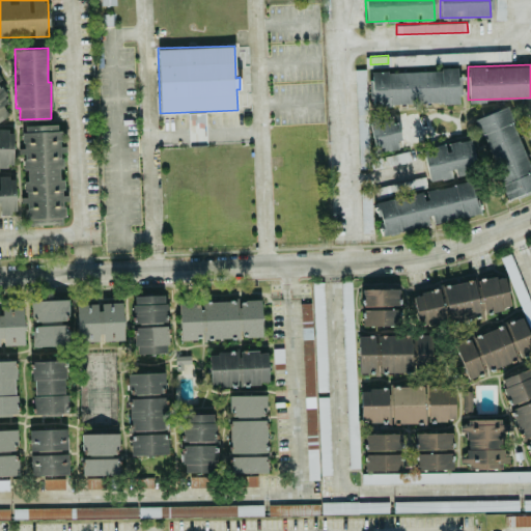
[(359,168),(369,167),(366,68),(355,68),(359,168)]
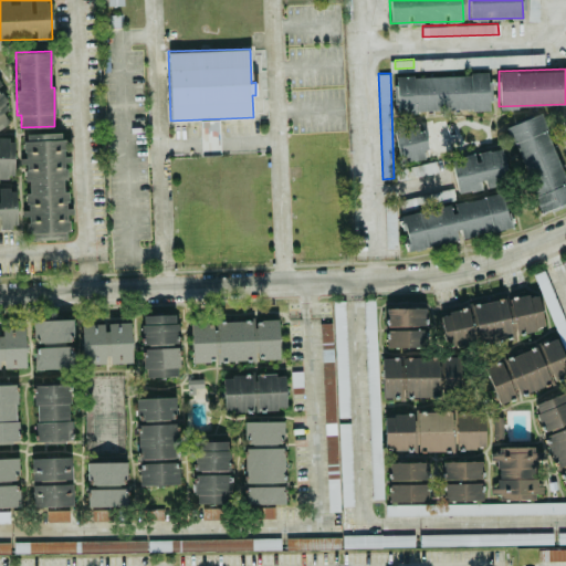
[(396,75),(397,111),(489,109),(488,73),(396,75)]
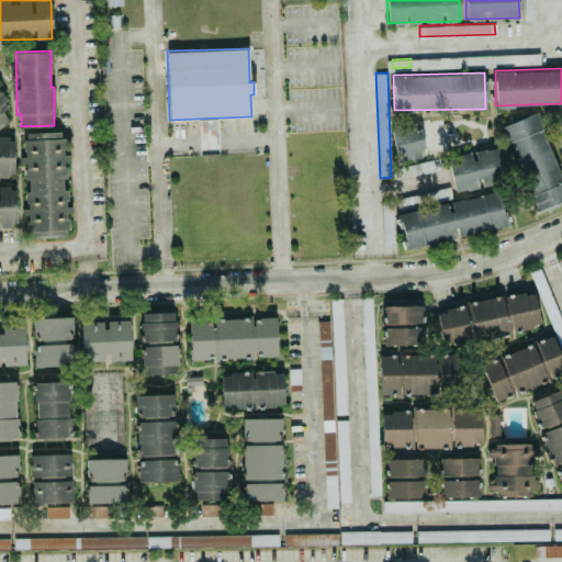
[(561,200),(561,176),(536,112),(503,125),(538,210),(561,200)]
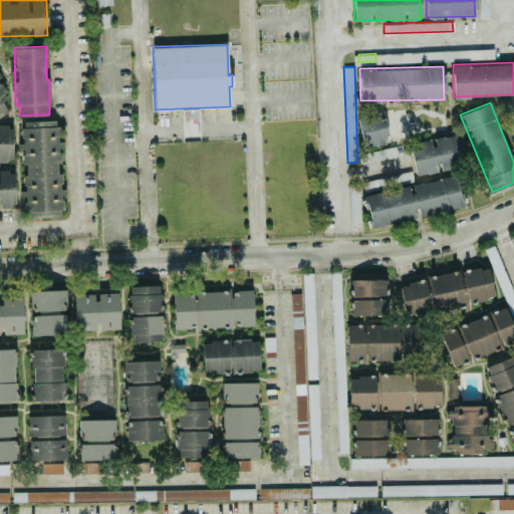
[(388,142),(381,111),(357,116),(363,147),(388,142)]
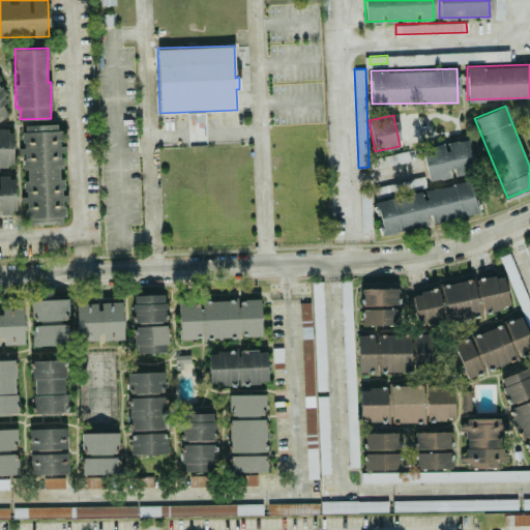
[(25,176),(0,176),(0,213),(22,213),(22,224),(64,223),(63,197),(61,144),(61,129),(52,129),(51,123),(21,124),(22,153),(24,153),(25,176)]
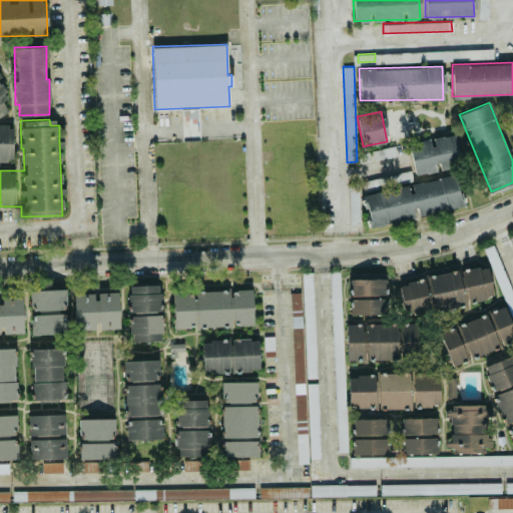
[(0,159),(6,160),(12,155),(12,131),(8,123),(0,123),(0,159)]
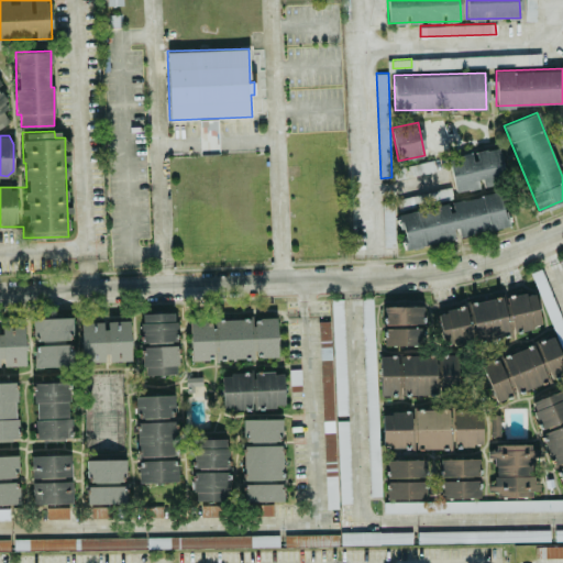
[(454,191),(482,188),(481,185),(505,181),(499,147),(449,155),(454,191)]
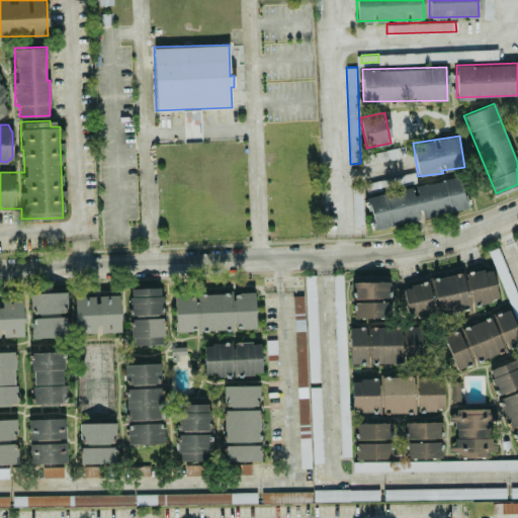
[(366,153),(368,163),(401,157),(399,147),(366,153)]
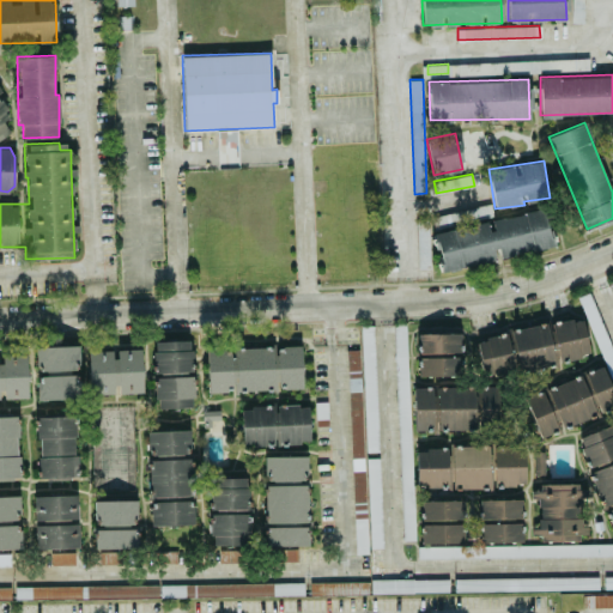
[(435,230),(442,268),(552,248),(545,210),(435,230)]
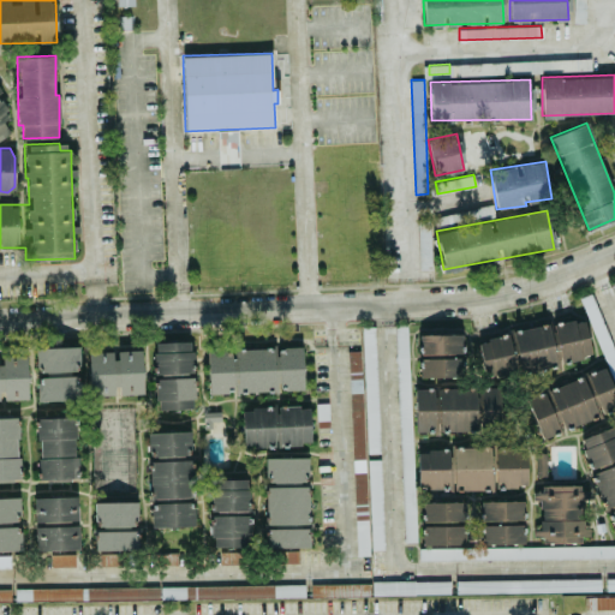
[(608,371),(614,369),(614,353),(593,296),(581,300),(608,371)]
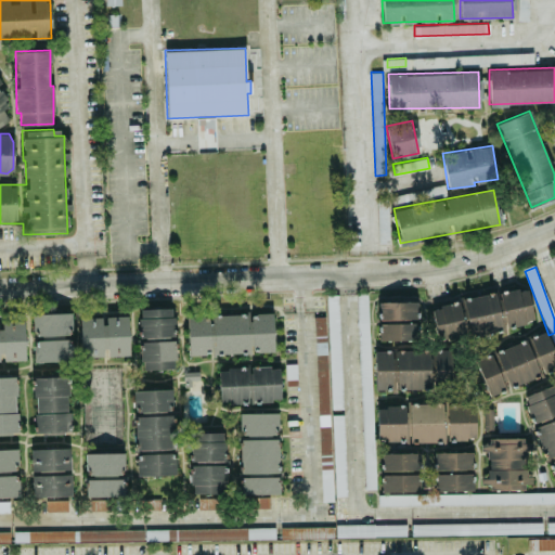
[(437,339),(533,325),(528,288),(431,302),(437,339)]
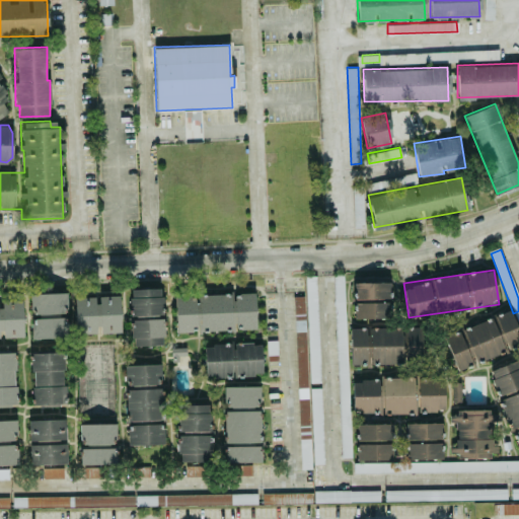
[(351,456),(344,274),(335,275),(341,456),(351,456)]
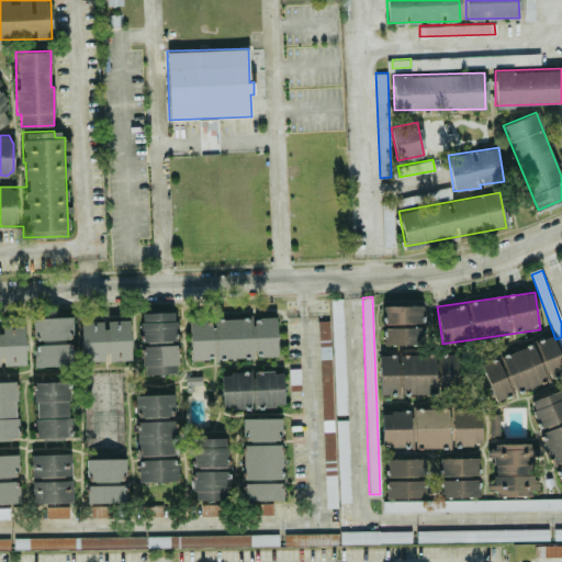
[(347,413),(343,298),(330,299),(335,414),(347,413)]
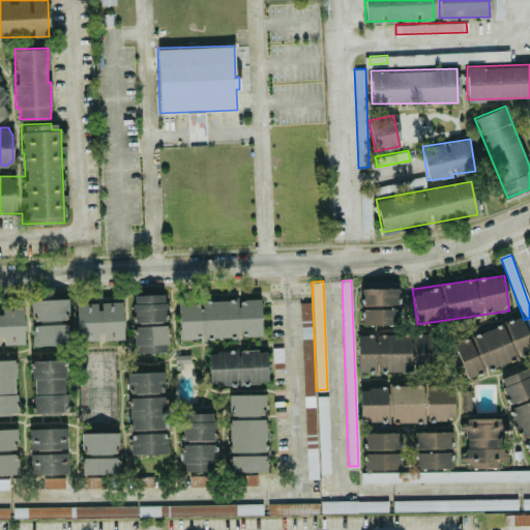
[(399,287),(360,288),(362,325),(400,324),(399,287)]
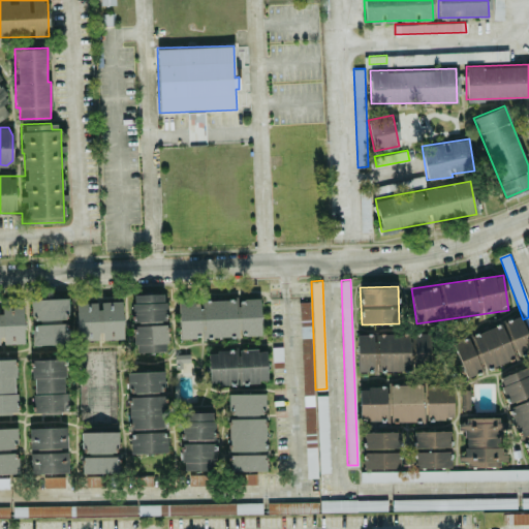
[(134,351),(167,350),(165,292),(132,293),(134,351)]
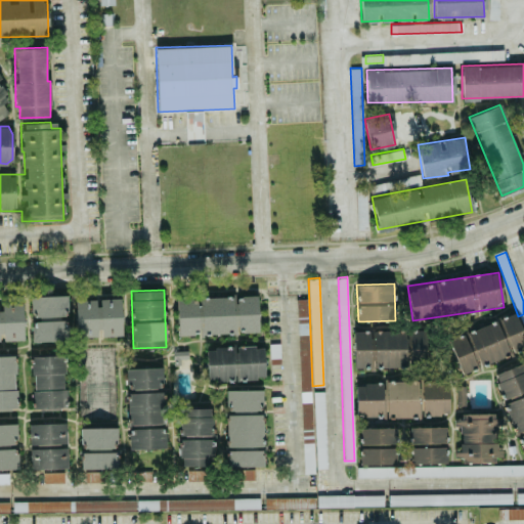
[(31,296),(33,341),(69,340),(68,295),(31,296)]
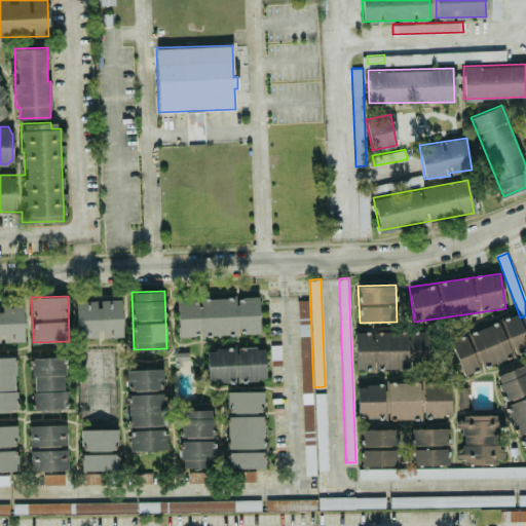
[(259,296),(237,297),(238,333),(260,333),(259,296)]
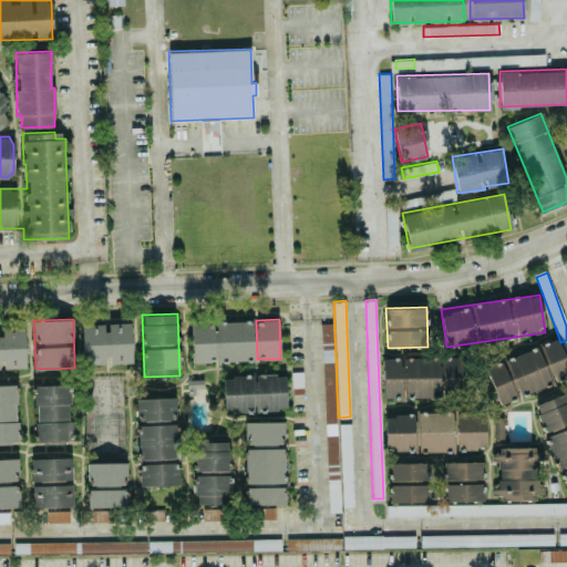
[(253,320),(218,321),(219,361),(254,360),(253,320)]
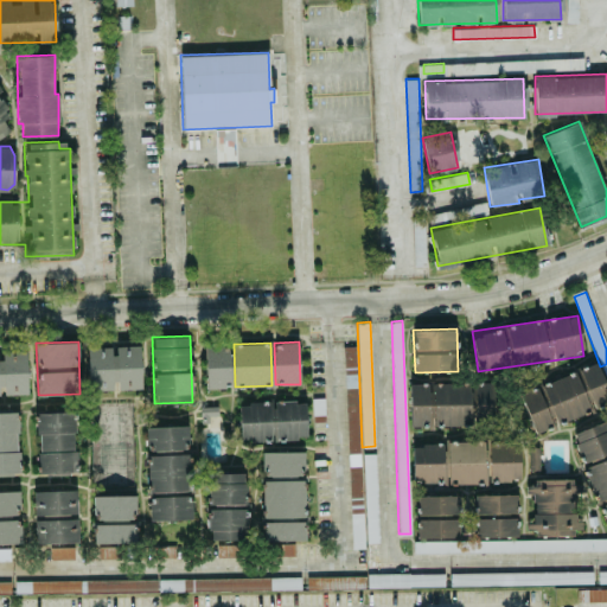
[(205,345),(206,388),(230,387),(229,344),(205,345)]
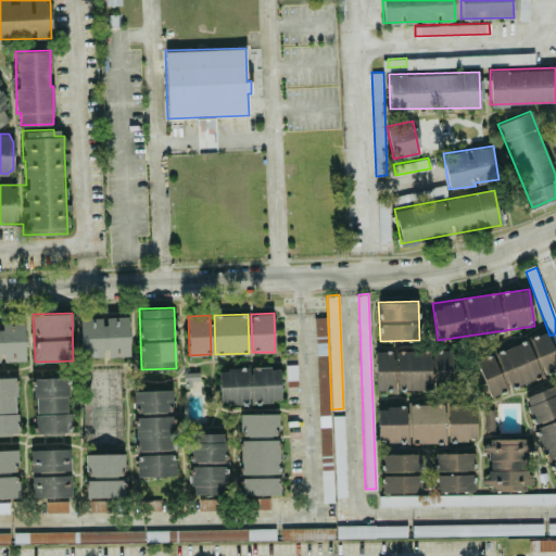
[(315,317),(321,502),(335,501),(335,496),(348,496),(344,414),(330,415),(327,316),(315,317)]
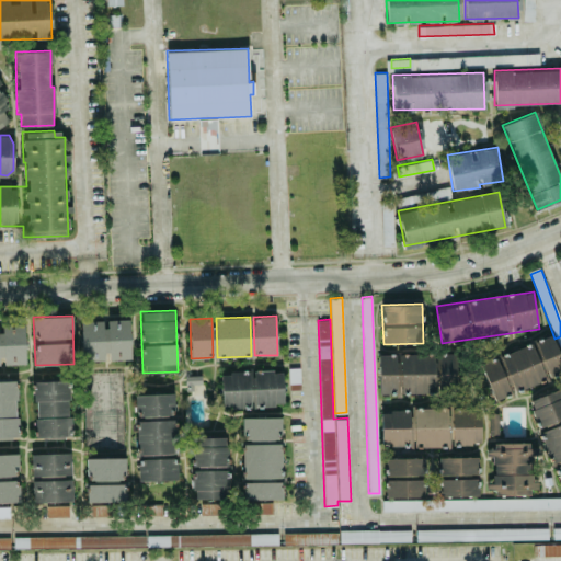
[(0,364),(25,363),(24,323),(0,323),(0,364)]
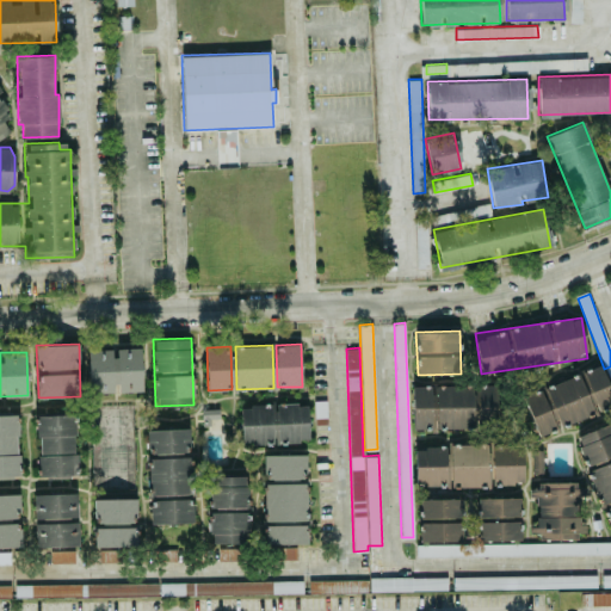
[(523,394),(537,434),(610,406),(610,389),(602,364),(523,394)]
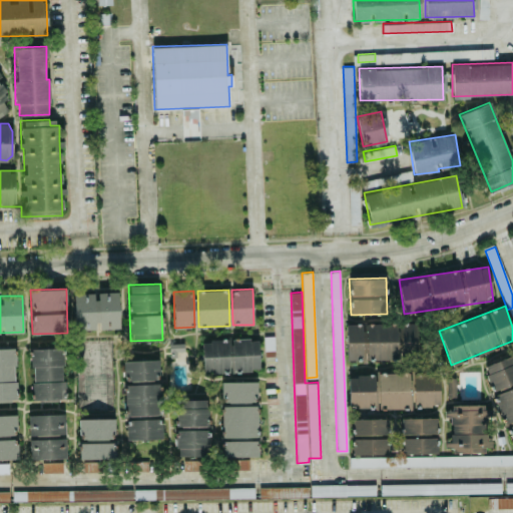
[(347,359),(418,358),(417,323),(346,324),(347,359)]
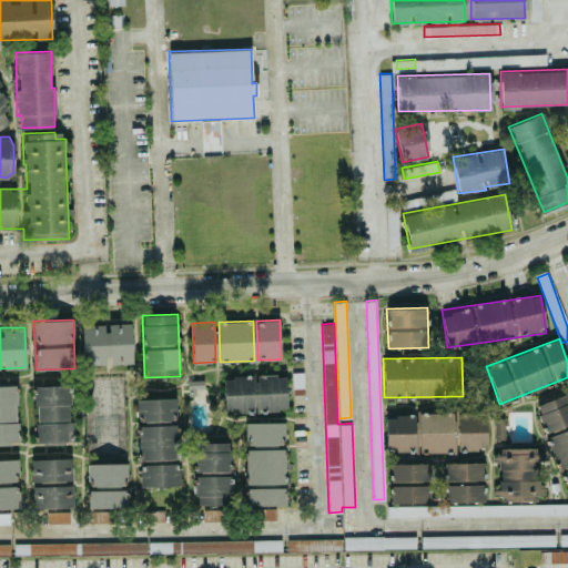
[(287,409),(286,374),(256,375),(257,409),(287,409)]
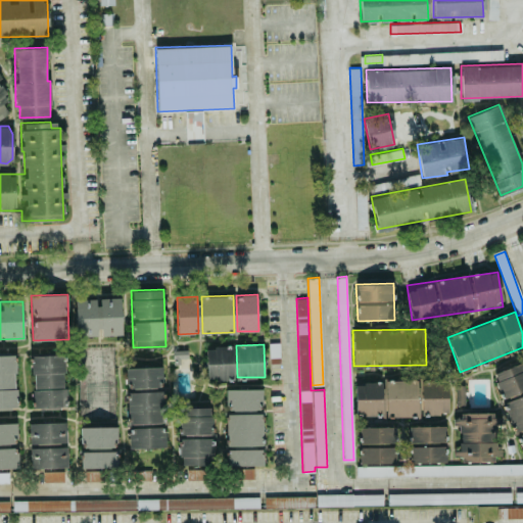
[(207,380),(234,379),(232,345),(206,346),(207,380)]
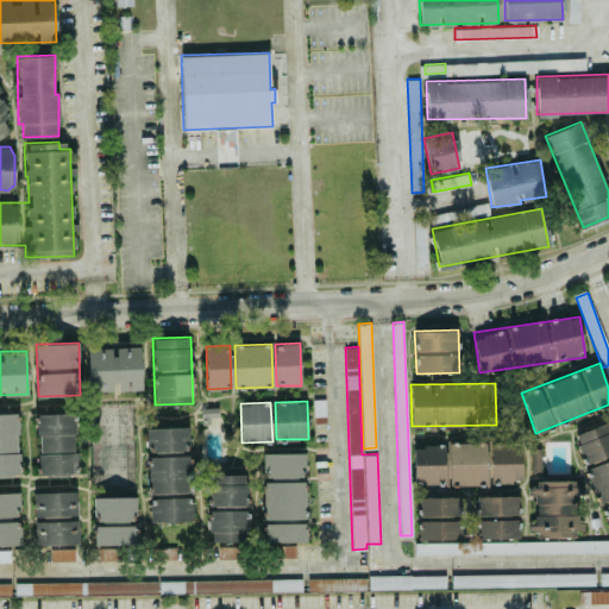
[(37,413),(38,473),(76,473),(76,413),(37,413)]
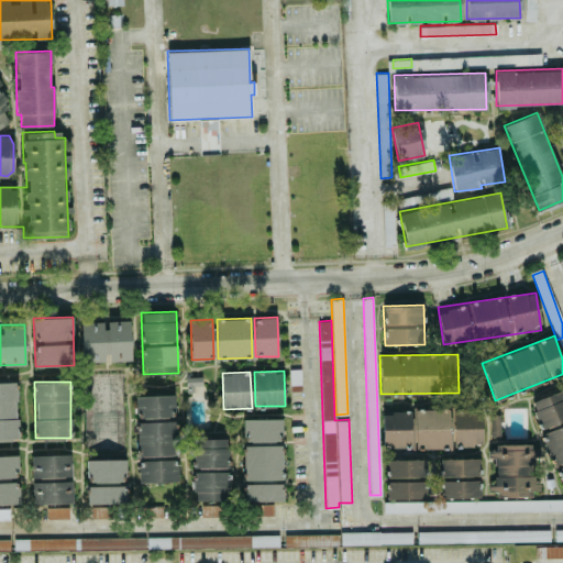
[(562,387),(529,400),(553,466),(558,464),(562,478),(562,387)]
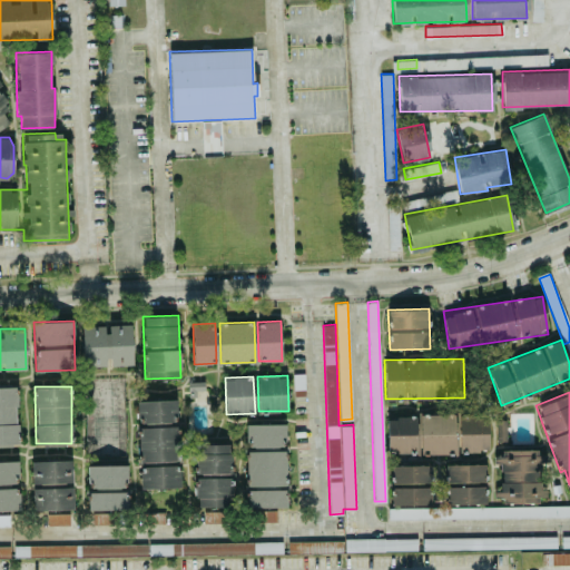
[(139,488),(180,487),(180,462),(178,462),(177,399),(138,400),(139,488)]
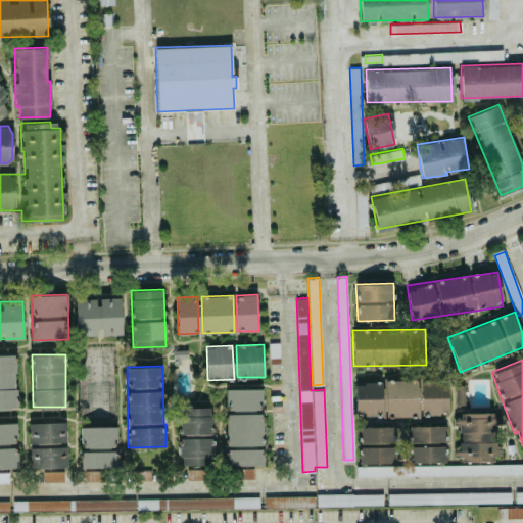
[(464,380),(355,381),(355,416),(448,415),(448,403),(464,403),(464,380)]
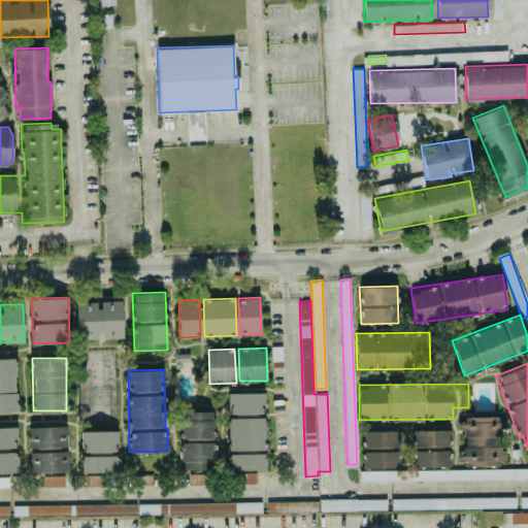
[(264,392),(227,393),(229,469),(266,469),(264,392)]
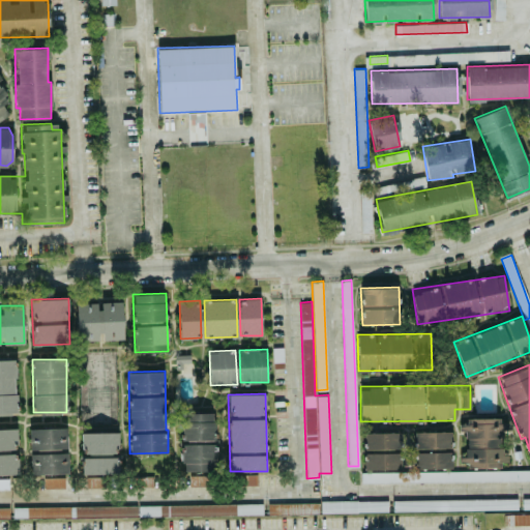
[(181,412),(181,470),(215,470),(215,442),(214,442),(214,412),(181,412)]
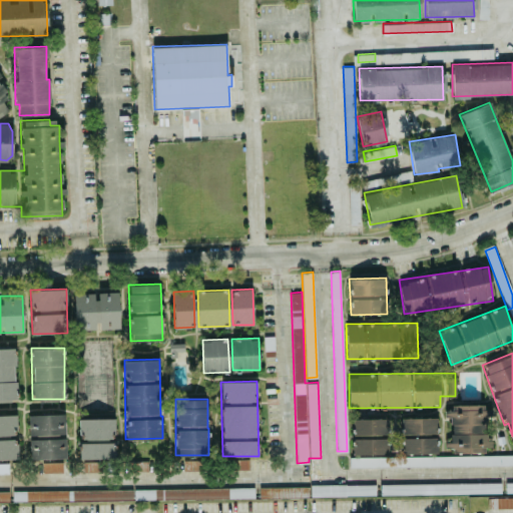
[(490,450),(490,405),(444,406),(444,417),(449,417),(450,450),(490,450)]
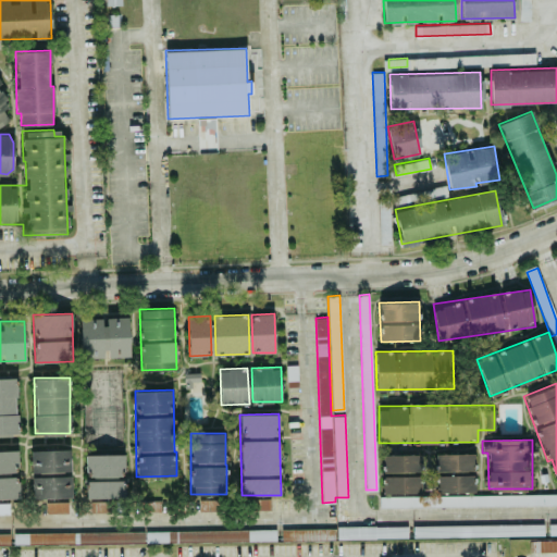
[(72,497),(71,448),(31,449),(32,498),(72,497)]
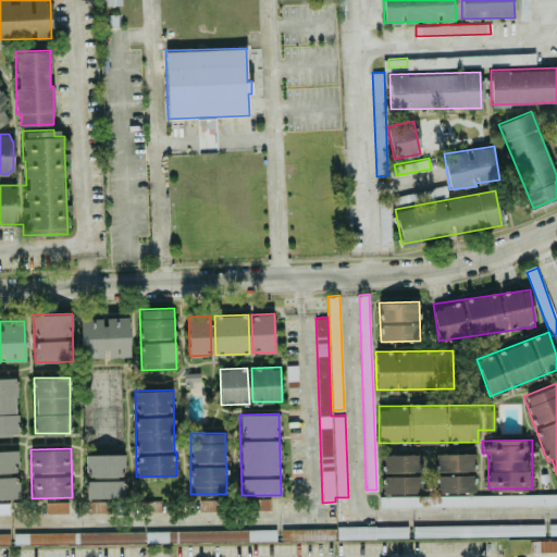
[(0,498),(19,498),(19,449),(0,449),(0,498)]
